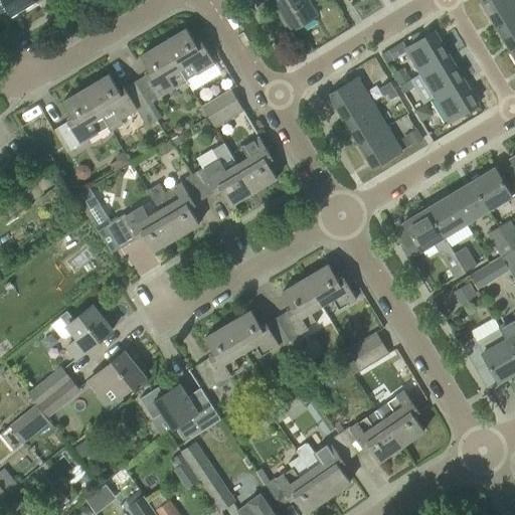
[(0,0),(11,17),(35,2),(34,0),(0,0)]
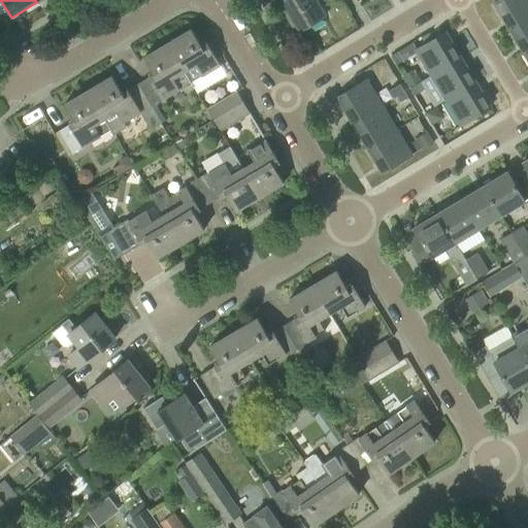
[(276,0),(297,33),(324,17),(314,0),(276,0)]
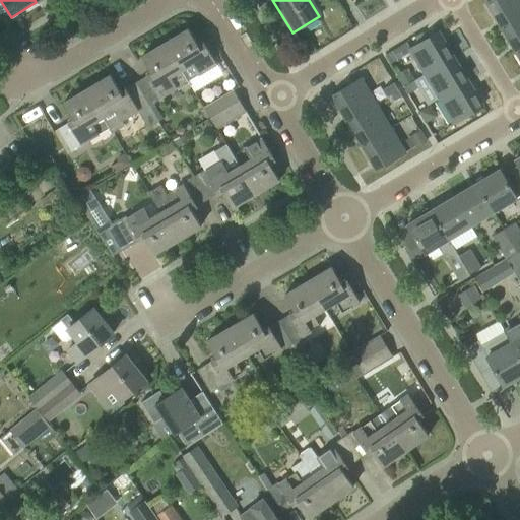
[(519,0),(491,0),(485,3),(500,28),(519,15),(519,0)]
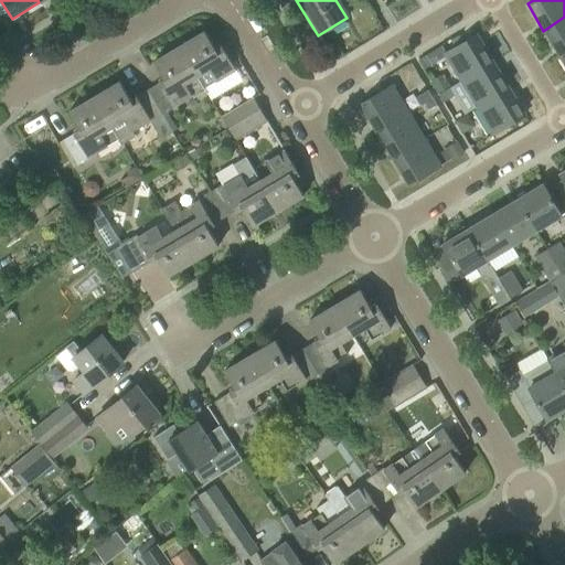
[(564,17),(543,31),(560,57),(564,53),(564,17)]
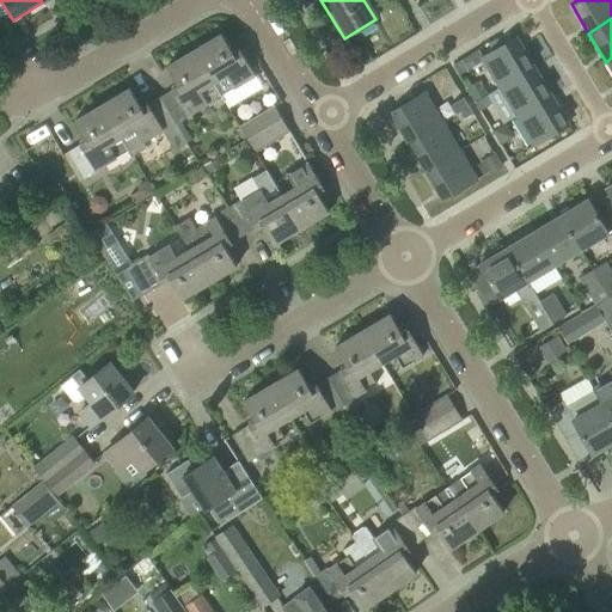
[(221,34),(194,50),(213,84),(226,75),(233,87),(255,75),(239,49),(233,54),(221,34)]
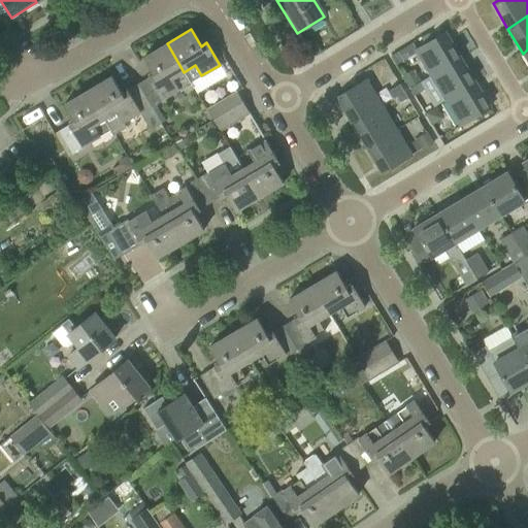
[(417,53),(430,75),(460,58),(444,32),(417,50),(415,51),(417,53)]
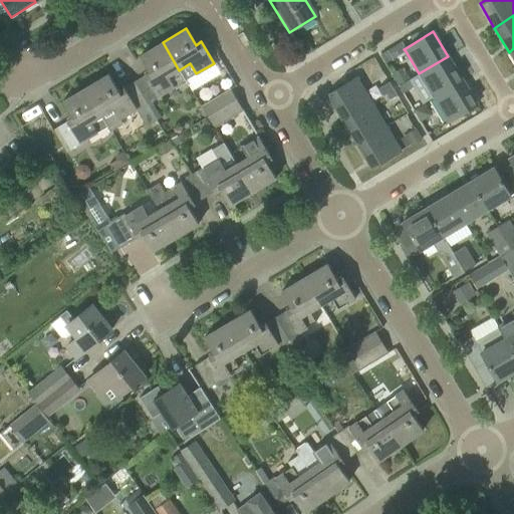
[(150,72),(134,81),(148,105),(159,98),(157,97),(174,87),(168,76),(179,70),(163,42),(140,56),(150,72)]
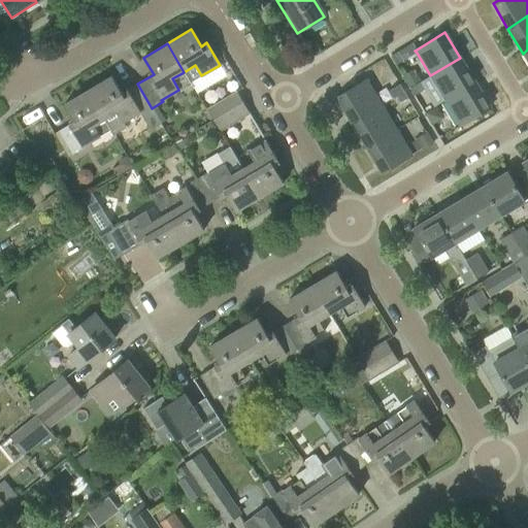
[(402,50),(391,56),(395,64),(396,65),(417,53),(415,51),(417,50),(413,43),(402,50)]
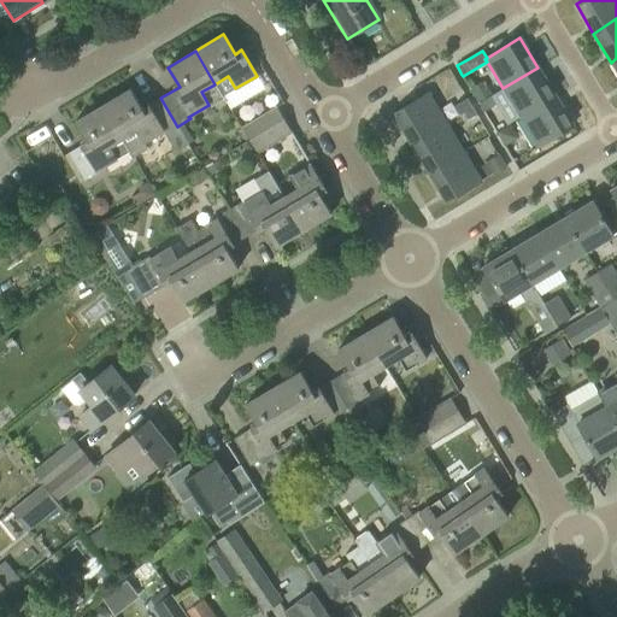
[(503,88),(519,117),(556,97),(538,68),(503,88)]
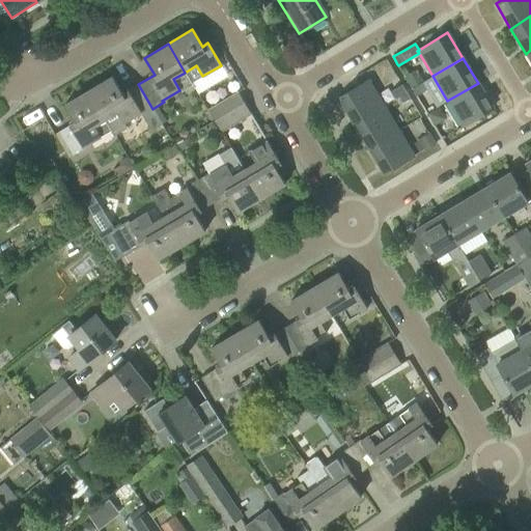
[(417,74),(406,81),(411,89),(422,82),(417,74)]
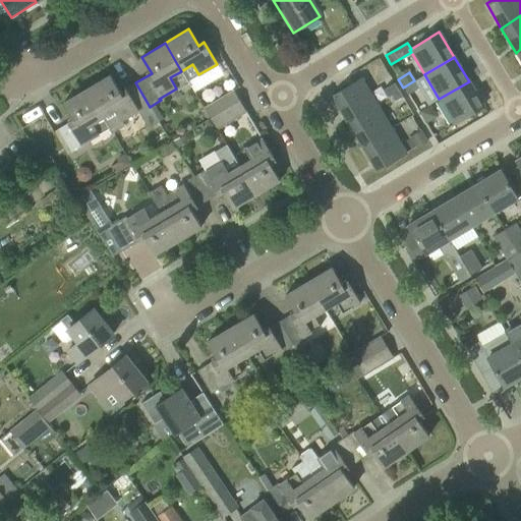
[(110,75),(87,90),(109,127),(109,128),(112,133),(123,126),(121,121),(137,112),(138,113),(148,128),(159,121),(150,107),(135,82),(120,92),(110,75)]
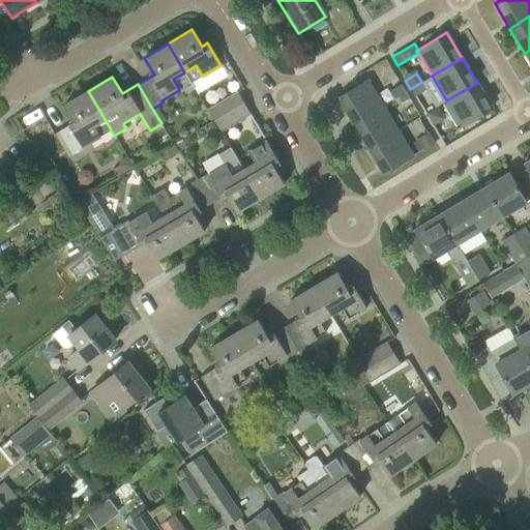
[(337,98),(352,122),(382,105),(367,80),(337,98)]
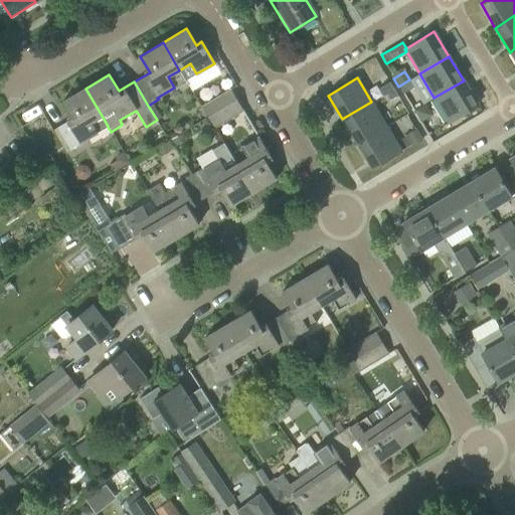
[(409,79),(398,87),(402,94),(413,87),(409,79)]
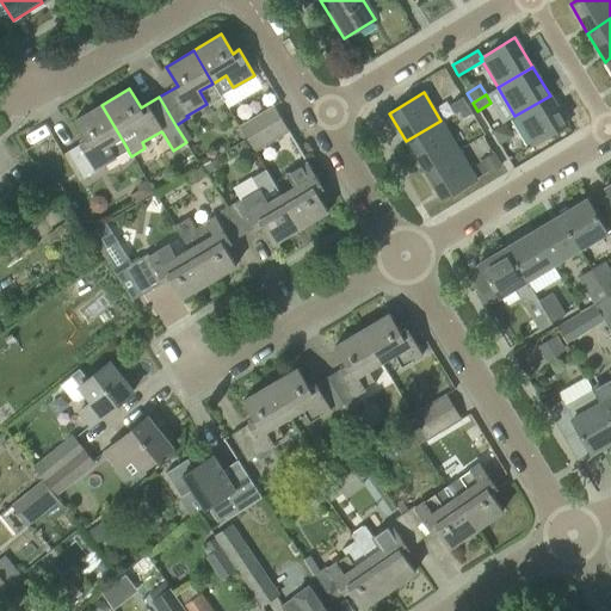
[(550,96),(514,116),(532,146),(567,124),(550,96)]
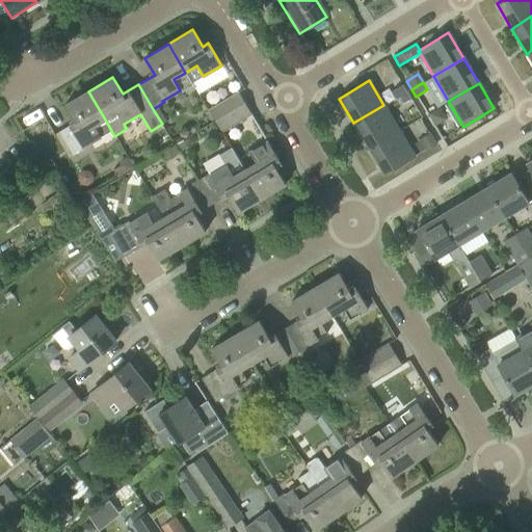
[(402,85),(392,91),(396,98),(399,96),(406,91),(402,85)]
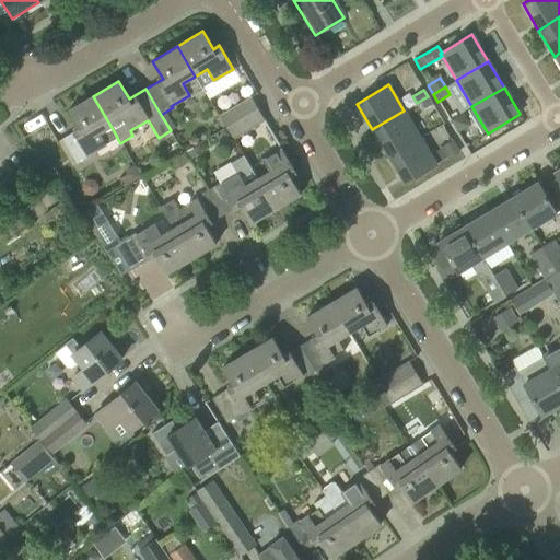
[(117,137),(93,96),(68,111),(79,129),(61,139),(77,165),(89,158),(86,155),(105,144),(117,138),(117,137)]
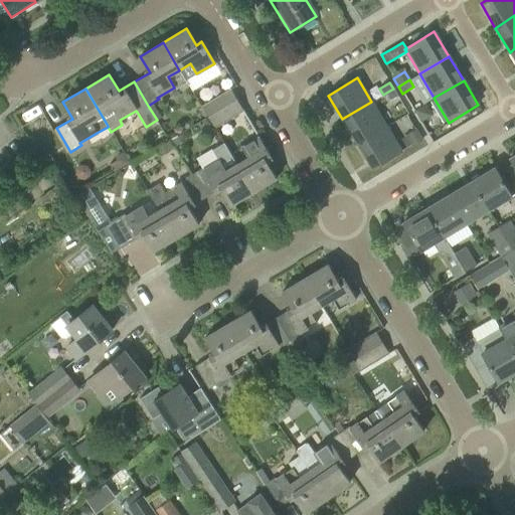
[(201,107),(207,117),(236,100),(230,89),(201,107)]
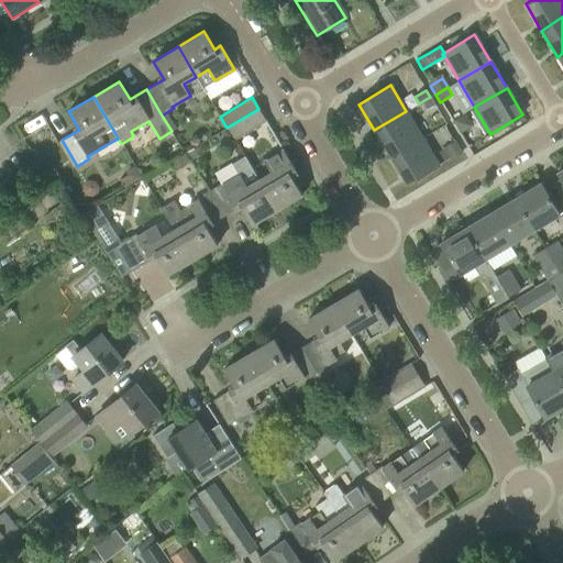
[(424,100),(422,101),(427,108),(434,103),(430,97),(424,100)]
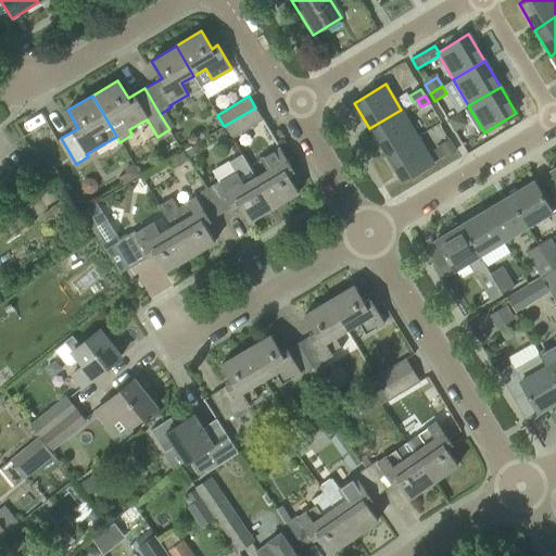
[(255,108),(224,126),(231,138),(263,119),(255,108)]
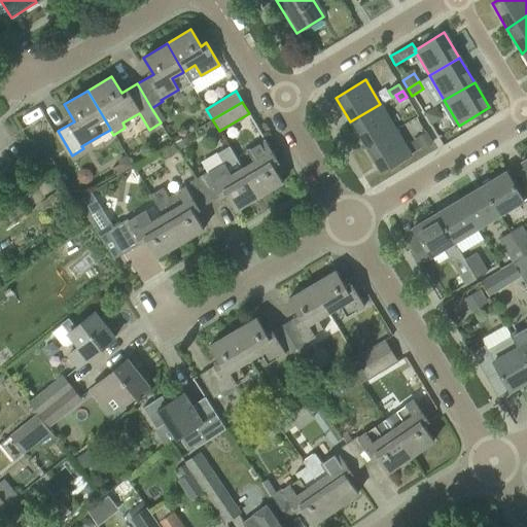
[(350,121),(364,146),(394,128),(380,104),(350,121)]
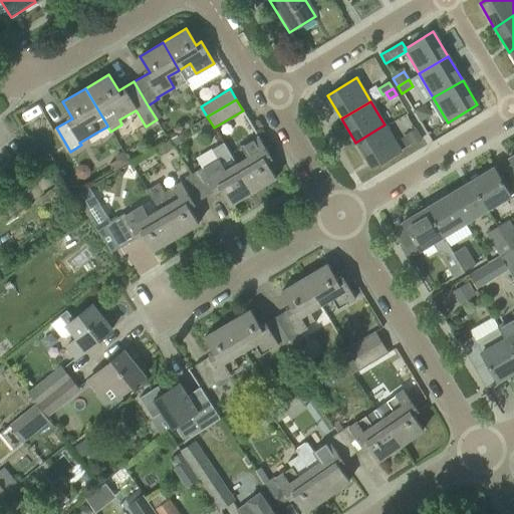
[(424,103),(414,109),(419,119),(430,113),(424,103)]
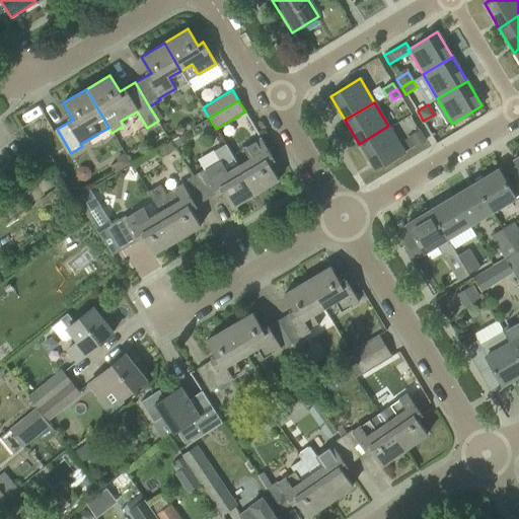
[(388,126),(359,144),(374,170),(404,152),(388,126)]
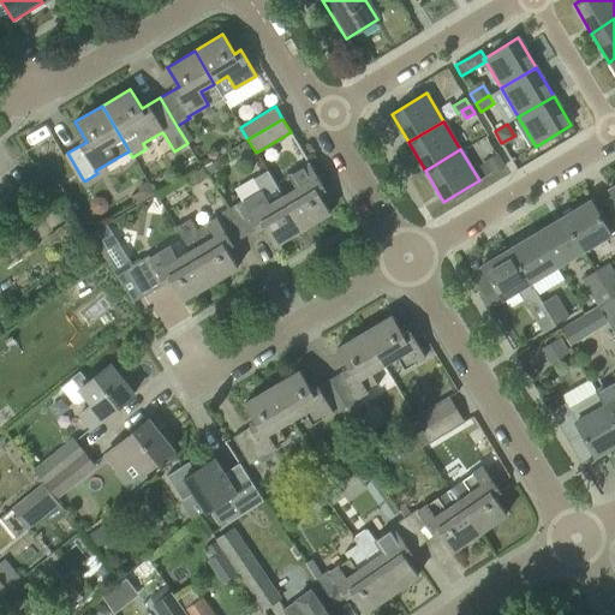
[(496,155),(485,161),(493,172),(503,166),(496,155)]
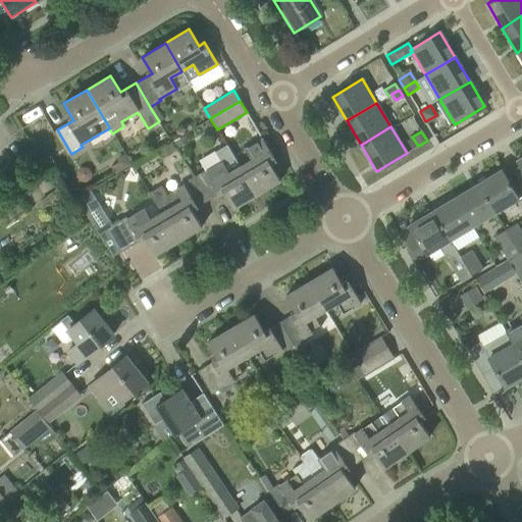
[(181,138),(173,143),(177,149),(186,144),(181,138)]
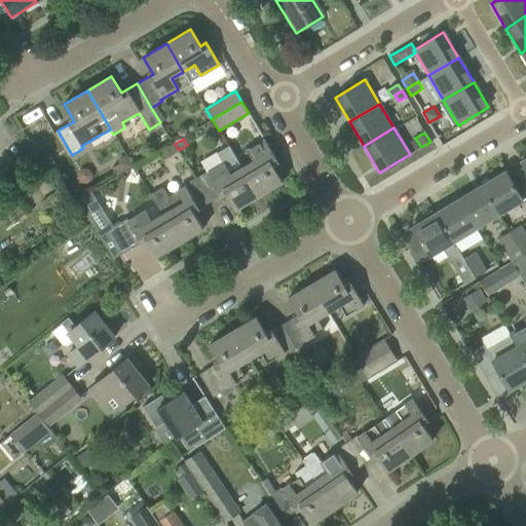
[(253,161),(241,167),(258,196),(282,182),(271,165),(277,161),(264,140),(247,150),(253,161)]
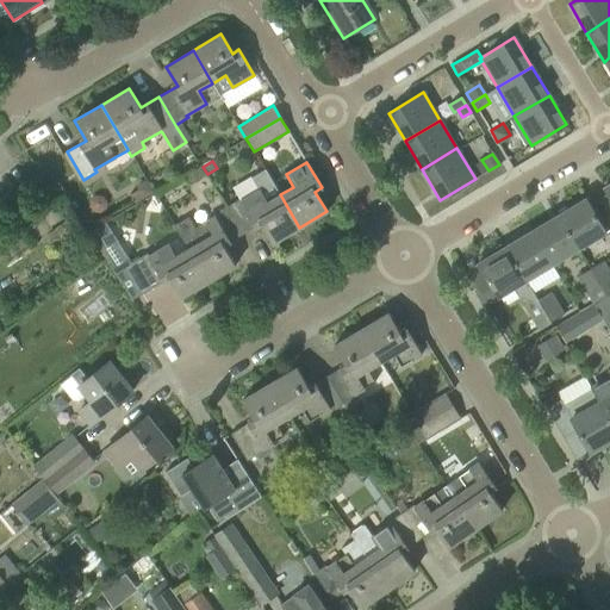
[(200,166),(184,176),(190,185),(206,175),(200,166)]
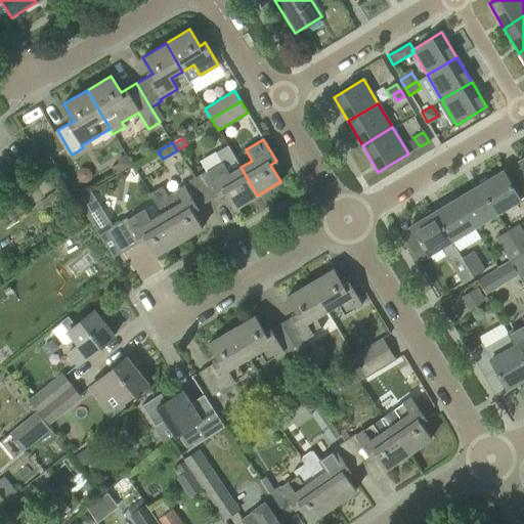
[(205,173),(194,179),(208,202),(223,192),(233,209),(257,195),(241,167),(228,145),(217,151),(224,164),(206,174),(205,173)]
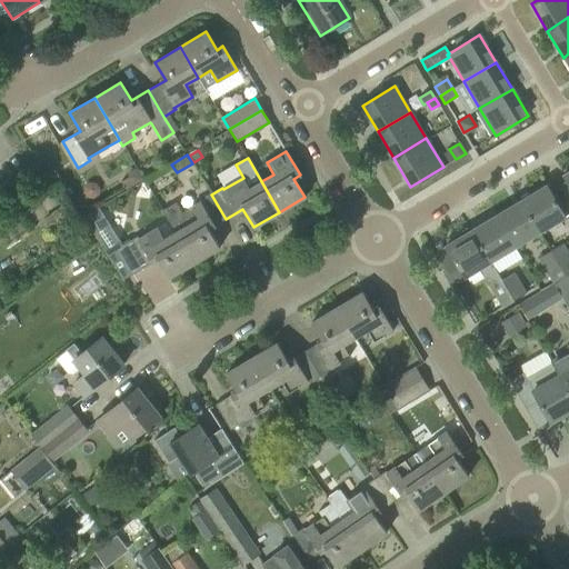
[(128,177),(120,181),(126,189),(132,185),(142,179),(136,167),(126,173),(128,177)]
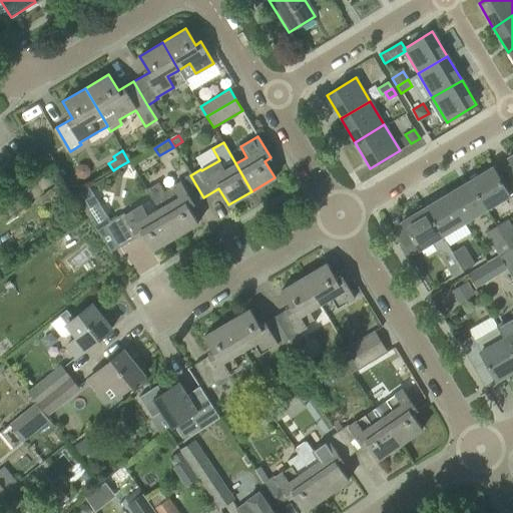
[(47,151),(40,156),(46,166),(54,161),(47,151)]
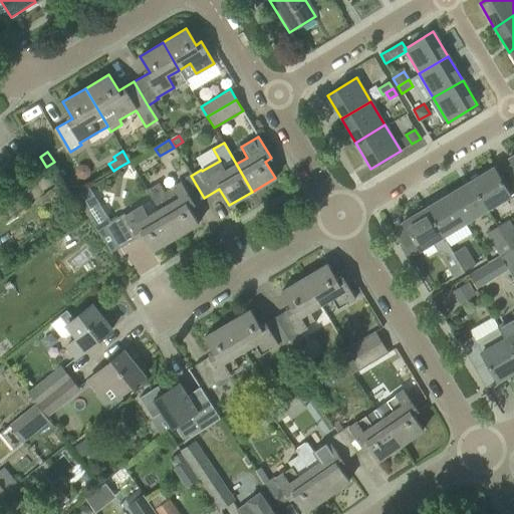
[(493,167),(470,181),(487,211),(510,197),(493,167)]
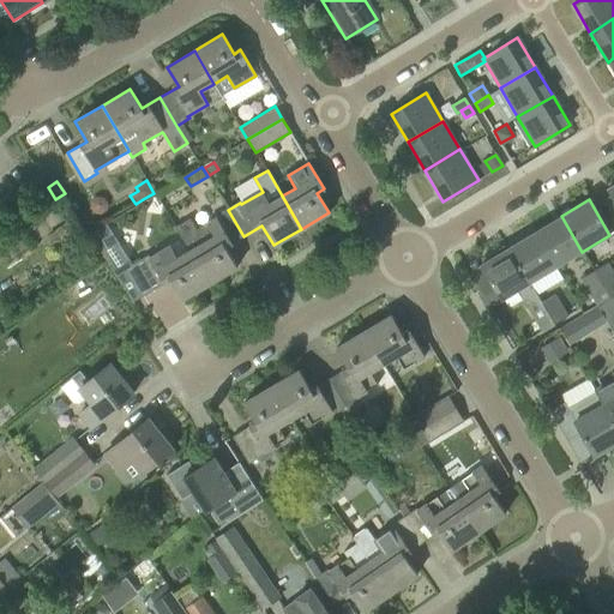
[(175,226),(190,251),(209,283),(236,268),(226,247),(244,236),(228,210),(215,217),(215,218),(196,230),(188,218),(175,226)]
